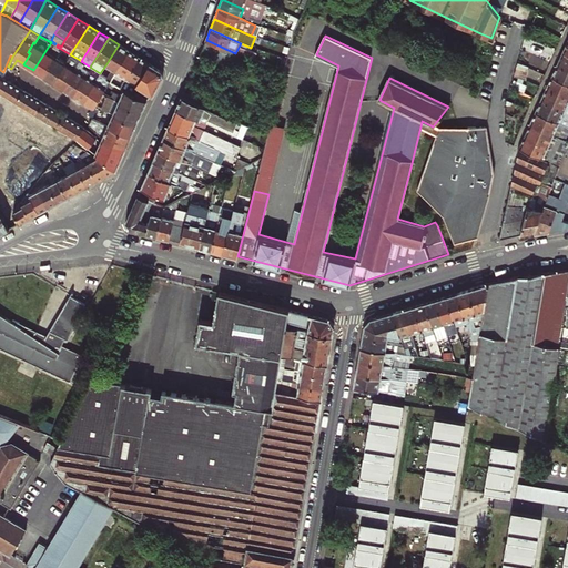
[(201,54),(236,70),(242,58),(244,60),(244,58),(235,53),(206,40),(201,54)]
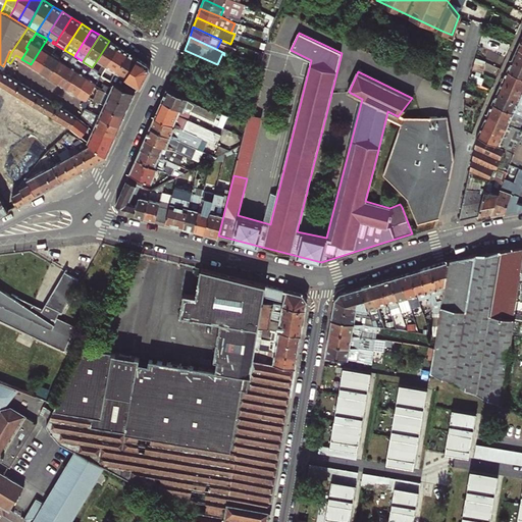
[(47,39),(31,64),(40,70),(46,61),(45,60),(50,51),(54,44),(52,43),(50,41),(47,39)]
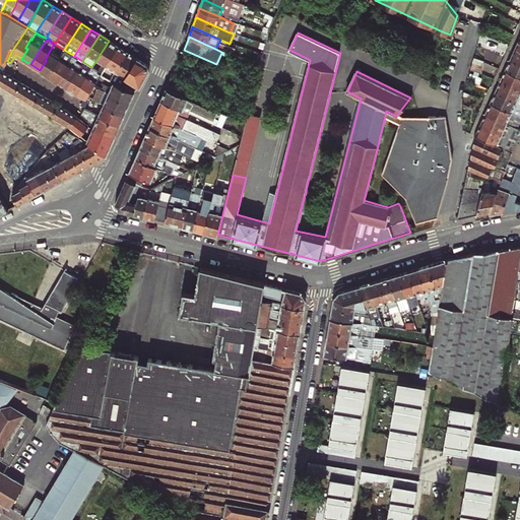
[(109,41),(96,60),(103,64),(99,71),(98,72),(101,74),(118,47),(109,41)]
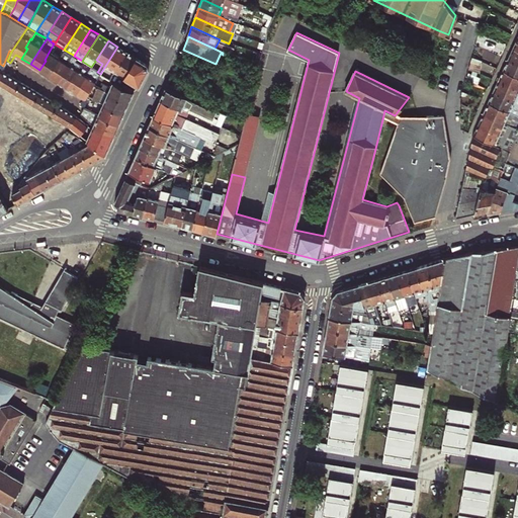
[(117,47),(100,74),(99,75),(103,77),(109,80),(115,71),(126,53),(117,47)]
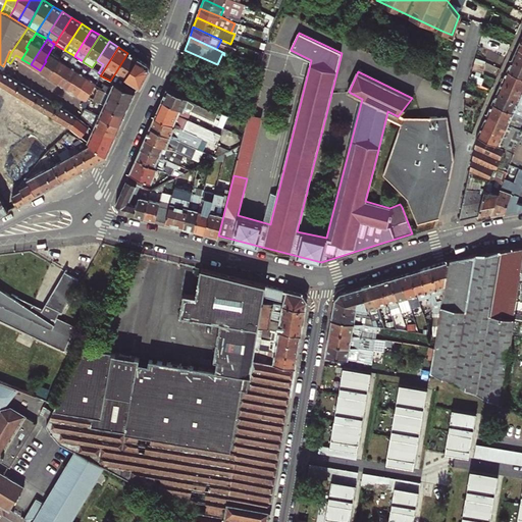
[(511,58),(521,63),(521,50),(516,47),(511,58)]
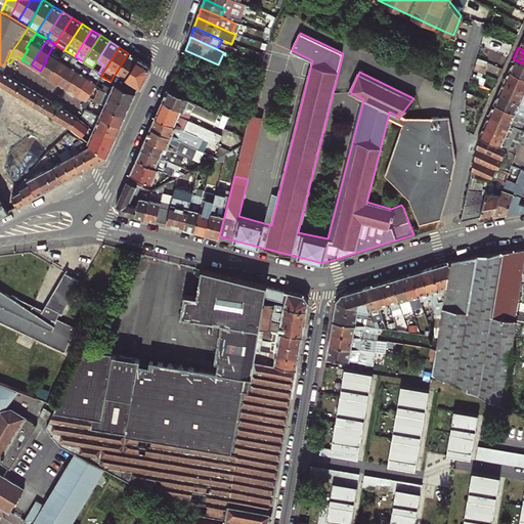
[(60,57),(48,76),(59,83),(64,74),(63,72),(74,55),(64,50),(60,57)]
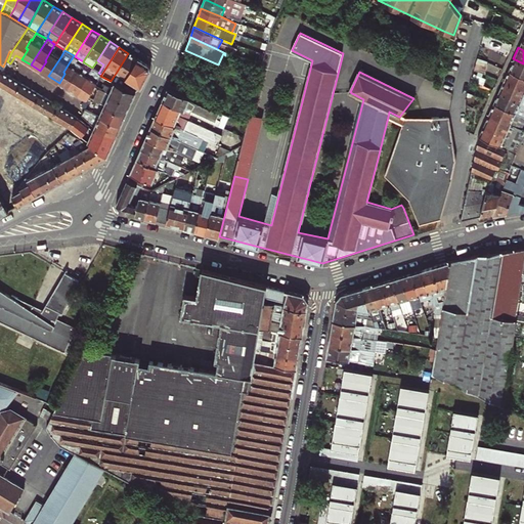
[(46,61),(40,71),(48,76),(60,57),(50,51),(45,60),(46,61)]
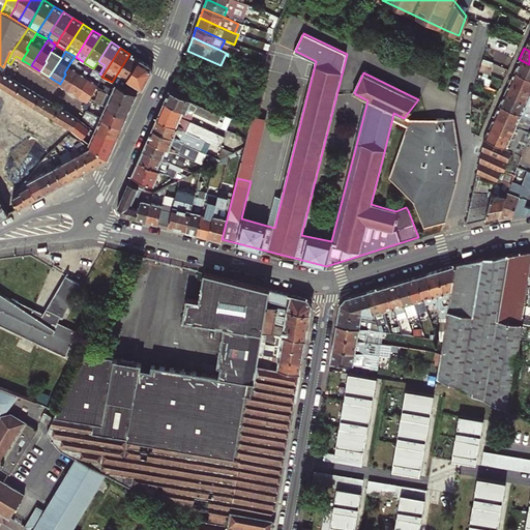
[(122,86),(127,79),(140,59),(129,54),(118,72),(112,82),(116,84),(118,84),(122,86)]
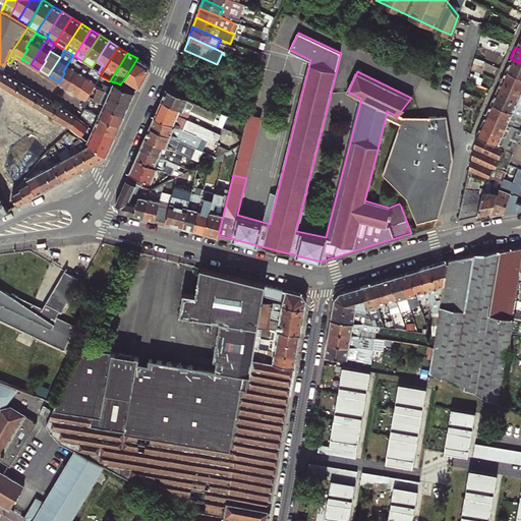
[(74,56),(73,55),(63,71),(64,73),(59,82),(67,88),(83,62),(82,61),(74,56)]
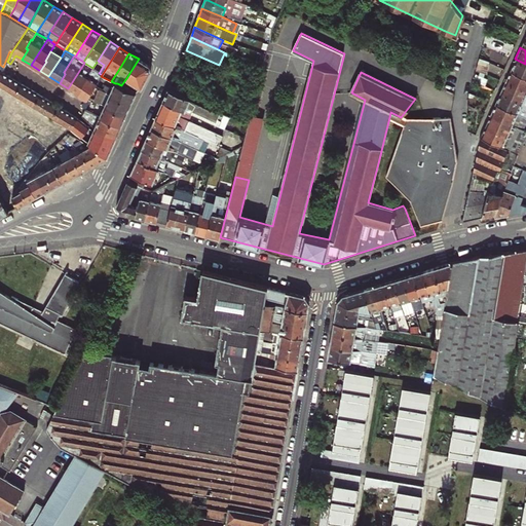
[(259,55),(254,66),(263,70),(265,59),(259,55)]
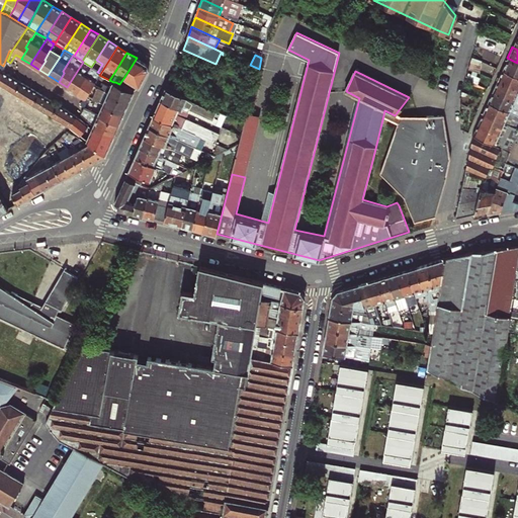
[(137,58),(124,77),(140,86),(149,69),(147,65),(137,58)]
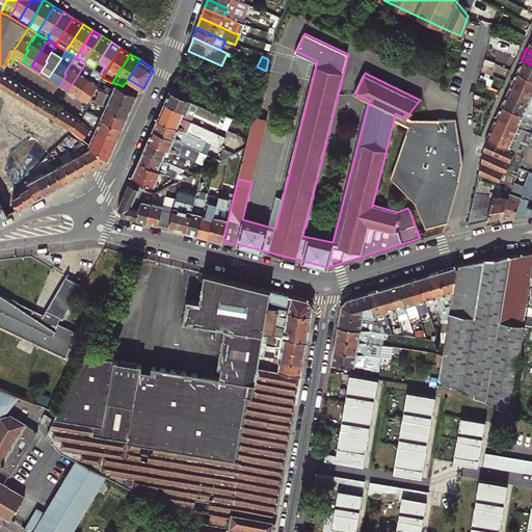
[(531,64),(521,59),(515,71),(531,78),(531,64)]
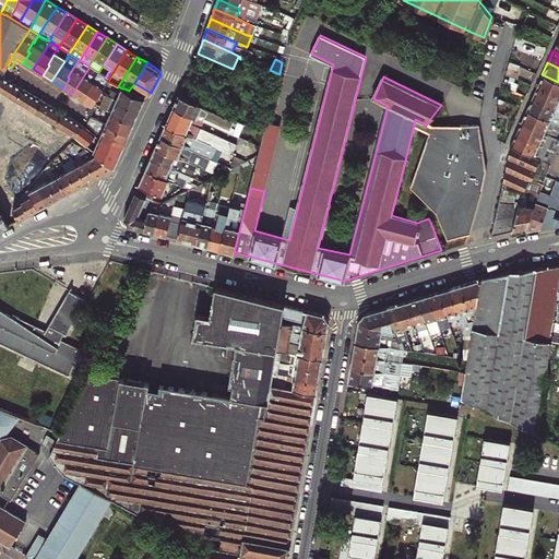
[(0,78),(0,88),(15,98),(22,86),(6,76),(11,68),(8,66),(4,71),(2,74),(0,78)]
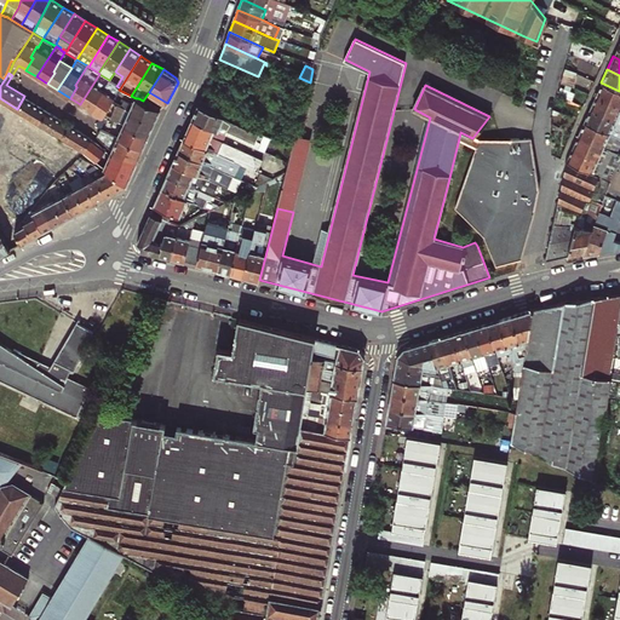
[(99,74),(80,104),(92,112),(99,101),(97,99),(109,80),(99,74)]
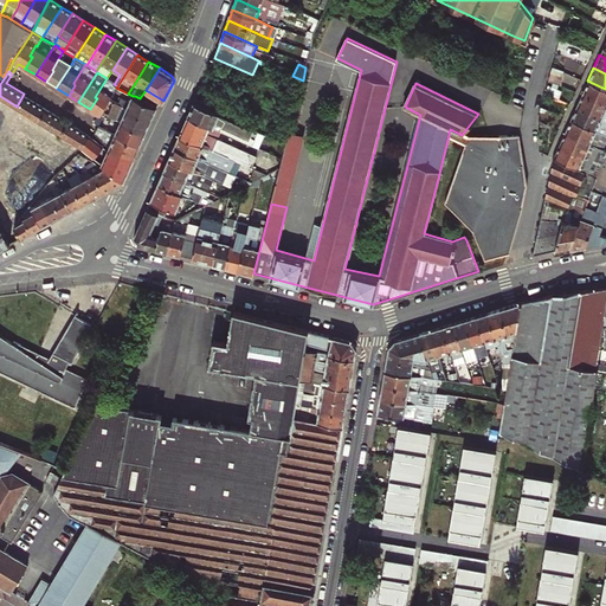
[(101,113),(105,105),(110,97),(116,88),(117,86),(114,84),(115,83),(107,78),(95,97),(97,98),(90,109),(98,115),(97,116),(102,118),(104,115),(101,113)]
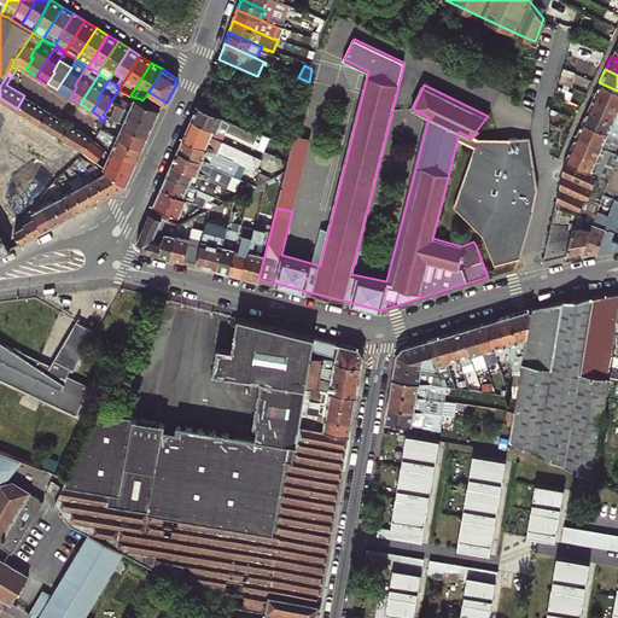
[(594,95),(617,105),(617,91),(599,82),(594,95)]
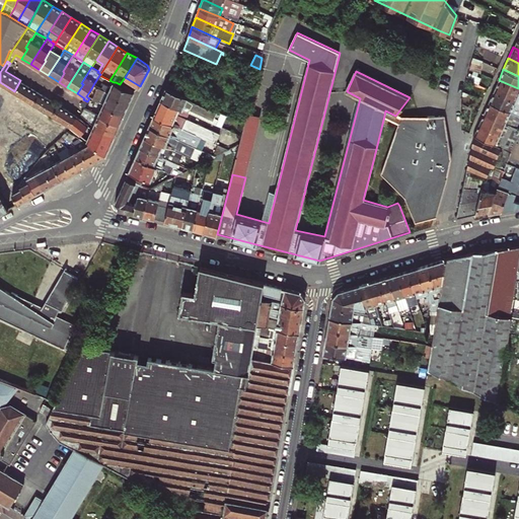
[(94,83),(98,86),(103,77),(99,75),(94,83)]
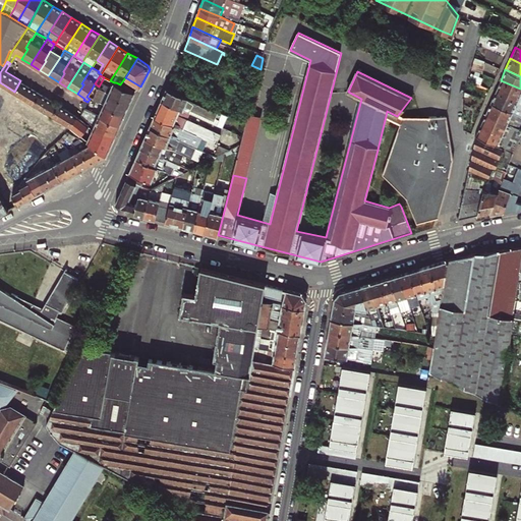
[(193,88),(171,78),(167,88),(189,98),(193,88)]
